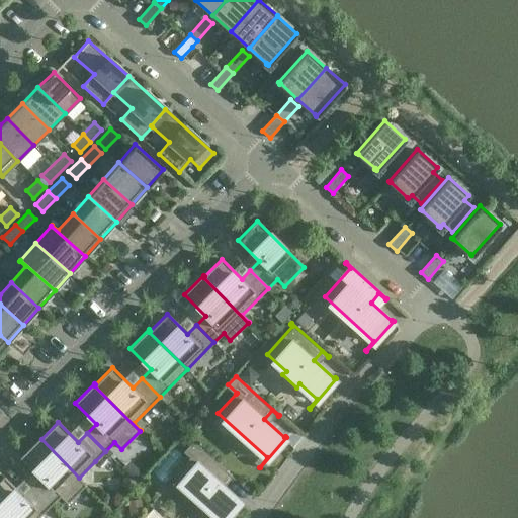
[(79,478),(41,439),(39,438),(20,457),(41,479),(32,488),(51,505),(60,496),(67,503),(86,485),(79,478)]
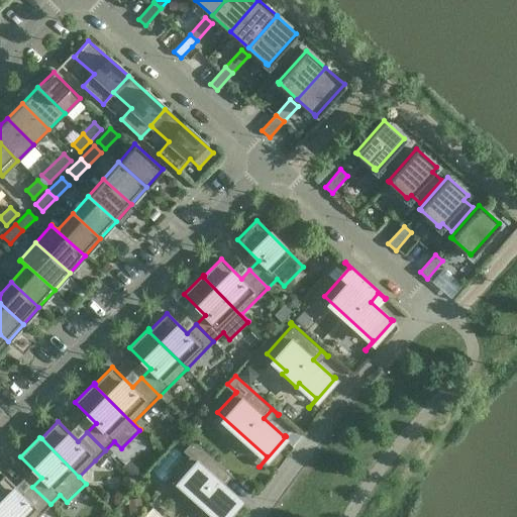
[(233,478),(193,440),(184,450),(190,456),(173,476),(218,516),(224,516),(241,500),(239,498),(239,499),(218,481),(226,472),(233,478)]
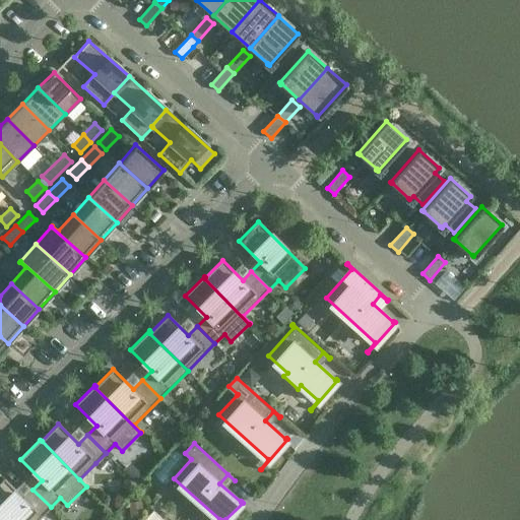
[(44,519),(42,517),(51,507),(33,490),(23,499),(4,478),(0,481),(0,511),(9,519),(44,519)]
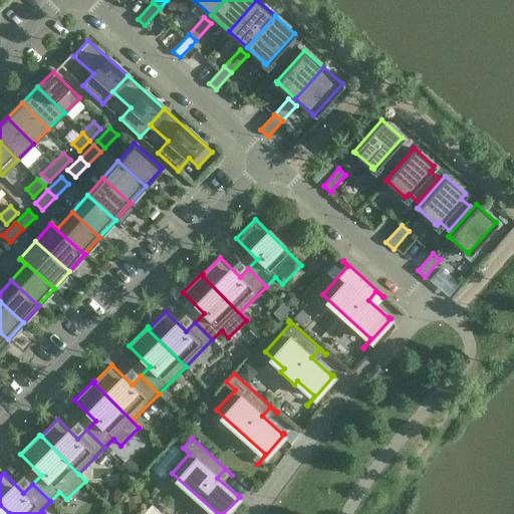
[(162,513),(151,504),(142,513),(162,513)]
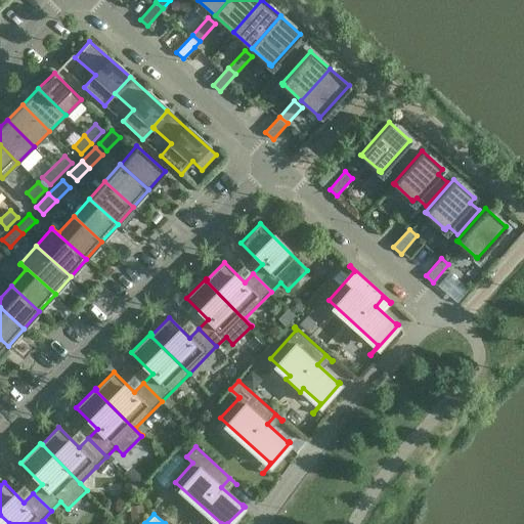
[(0,523),(9,523),(0,515),(0,523)]
